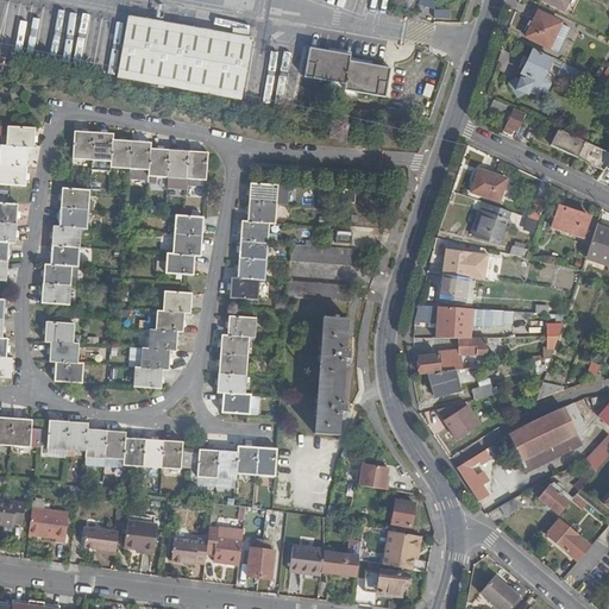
[(420,0),(419,5),(433,11),(435,0),(420,0)]
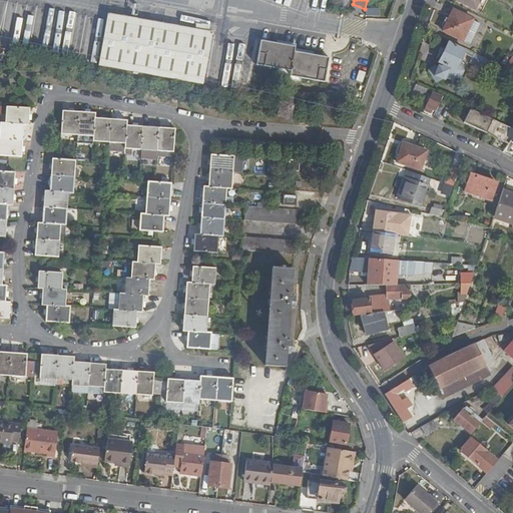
[(480,0),(458,0),(476,9),(480,0)]
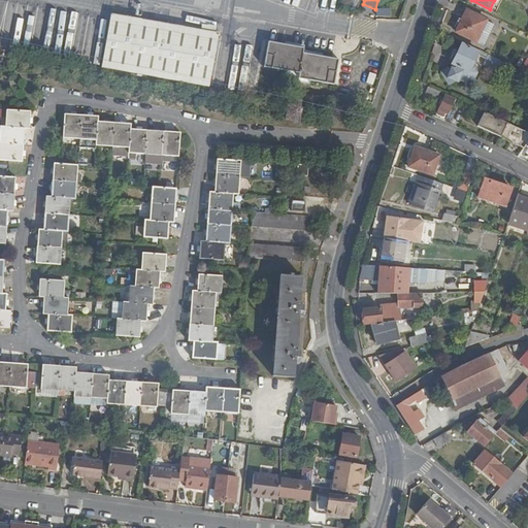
[(389,10),(375,9),(375,18),(389,18),(389,10)]
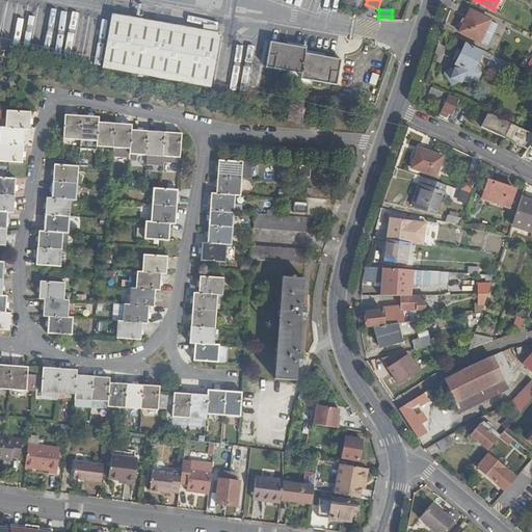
[(490,20),(472,10),(460,31),(479,42),(479,41),(486,45),(498,25),(489,21),(490,20)]
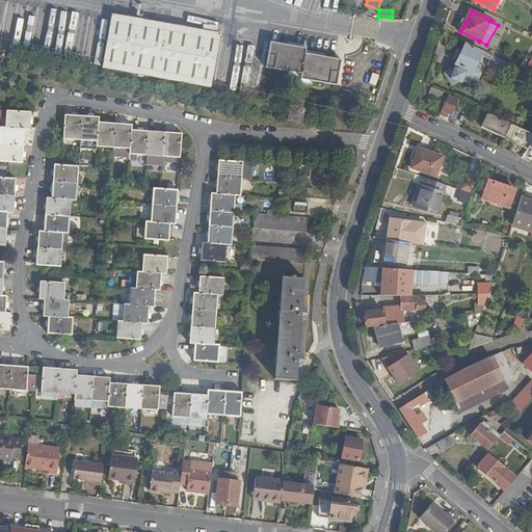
[(102,69),(210,87),(218,35),(111,17),(102,69)]
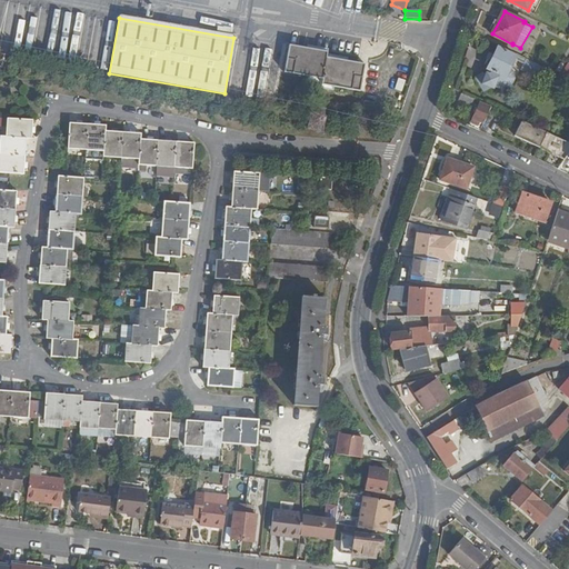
[(250,93),(277,97),(282,49),(256,46),(250,93)]
